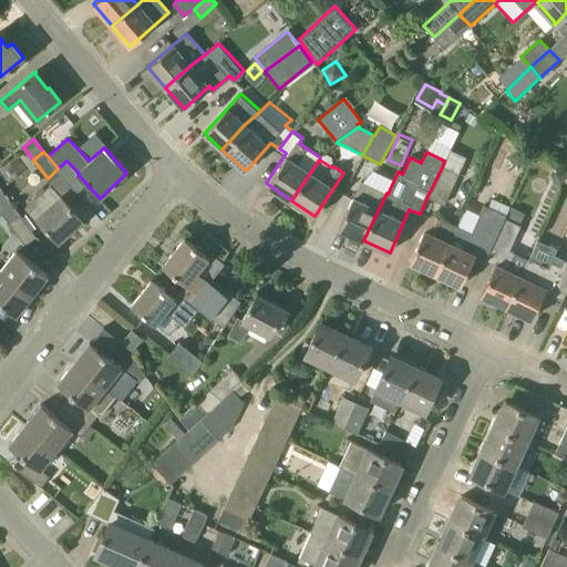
[(384,191),(391,179),(371,167),(364,178),(384,191)]
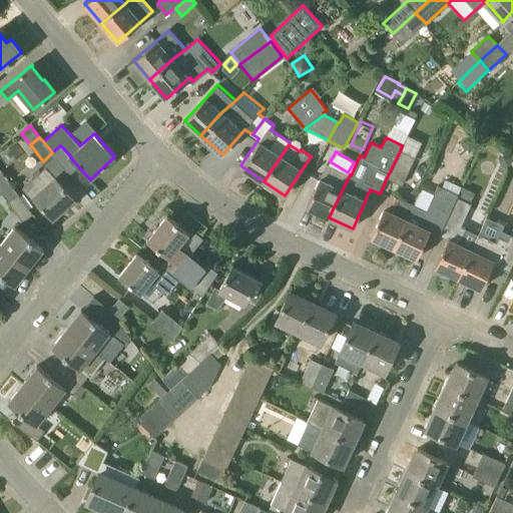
[(387,177),(403,184),(415,158),(400,151),(387,177)]
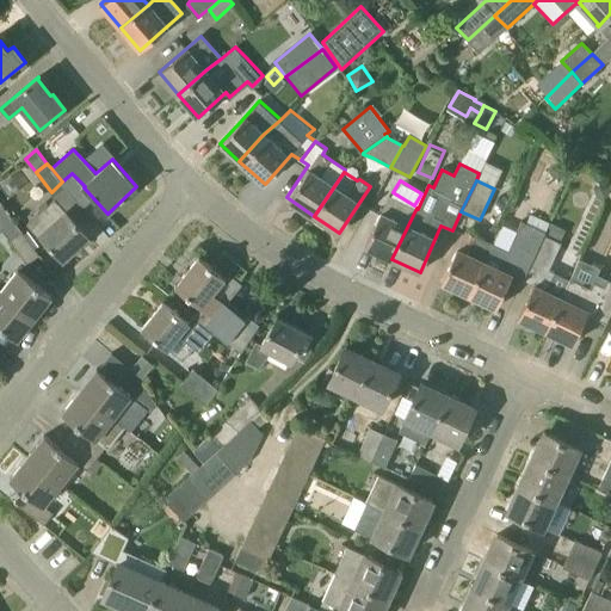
[(392,259),(417,208),(389,196),(365,246),(392,259)]
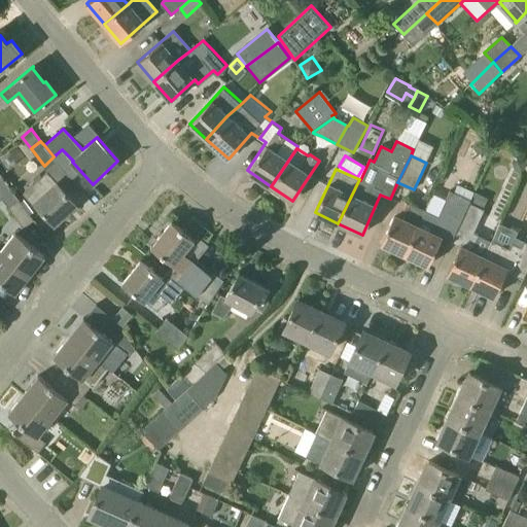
[(54,223),(76,203),(46,171),(23,194),(33,205),(35,203),(54,223)]
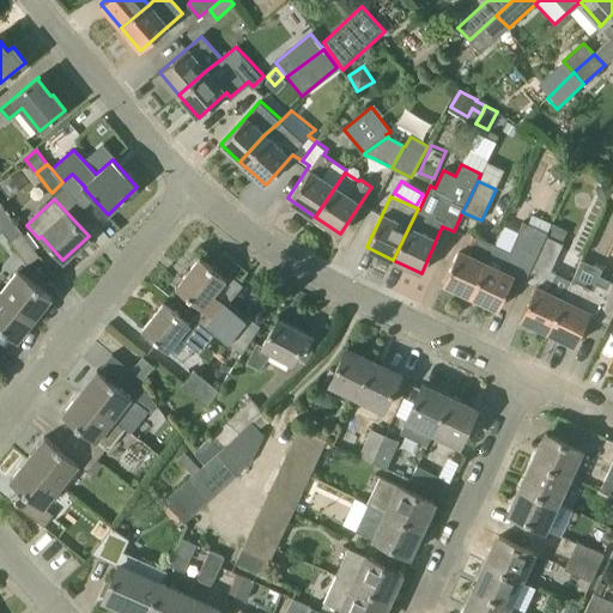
[(14,222),(2,231),(10,241),(26,265),(40,256),(22,231),(14,222)]
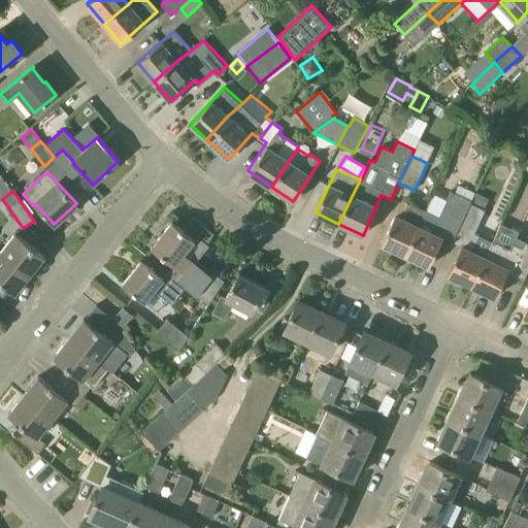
[(447,228),(456,232),(469,203),(471,200),(455,193),(451,191),(431,232),(419,226),(404,255),(429,266),(447,228)]
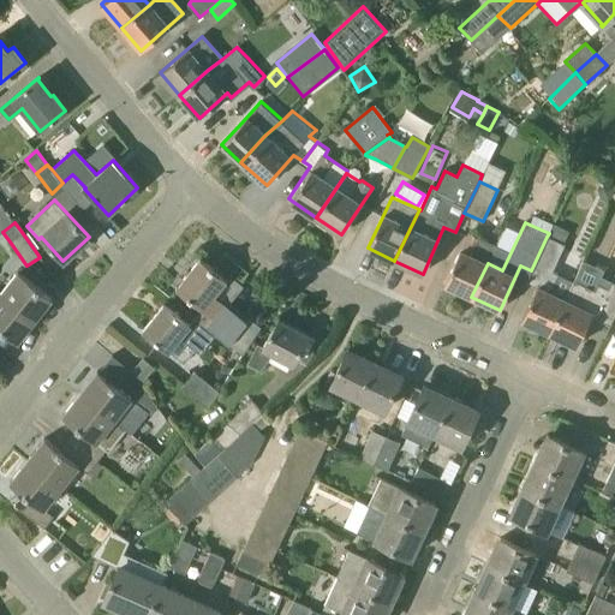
[(555,224),(549,237),(563,244),(569,231),(555,224)]
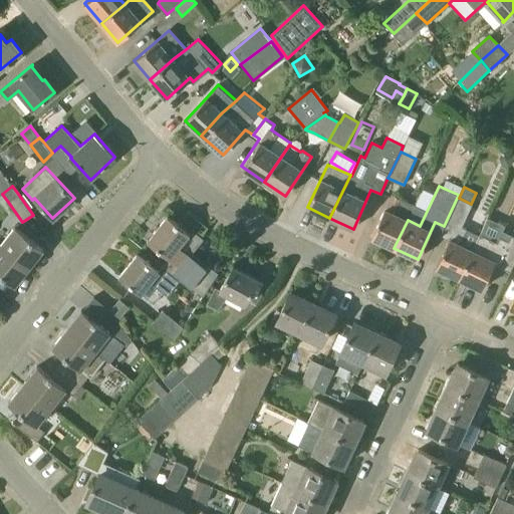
[(394,248),(408,220),(395,214),(402,199),(392,194),(371,237),(394,248)]
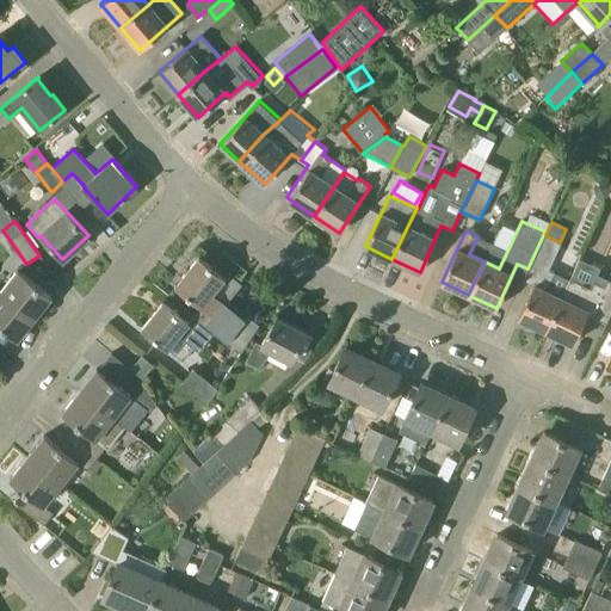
[(545,235),(543,235),(528,269),(539,275),(518,318),(545,331),(562,297),(561,297),(547,290),(555,272),(549,270),(561,244),(560,242),(545,235)]
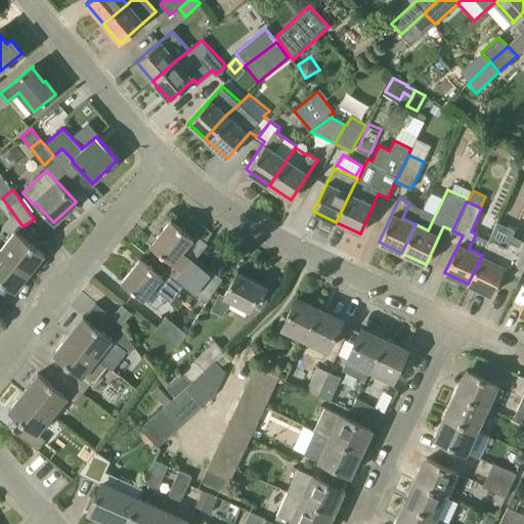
[(220,281),(211,273),(182,251),(193,237),(170,220),(149,246),(173,264),(168,270),(184,285),(207,302),(220,281)]
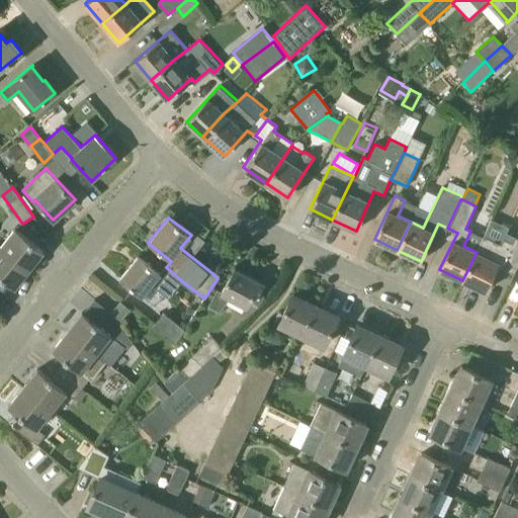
[(0,247),(29,269),(44,251),(15,229),(0,247)]
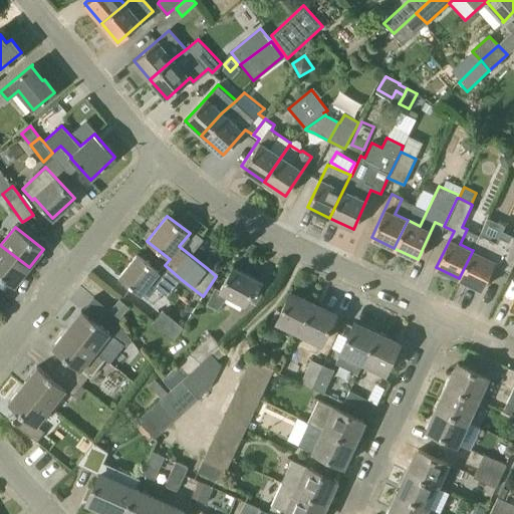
[(513,260),(513,235),(511,234),(508,241),(499,236),(496,242),(479,234),(472,250),(473,250),(459,278),(482,289),(494,263),(509,271),(513,260)]
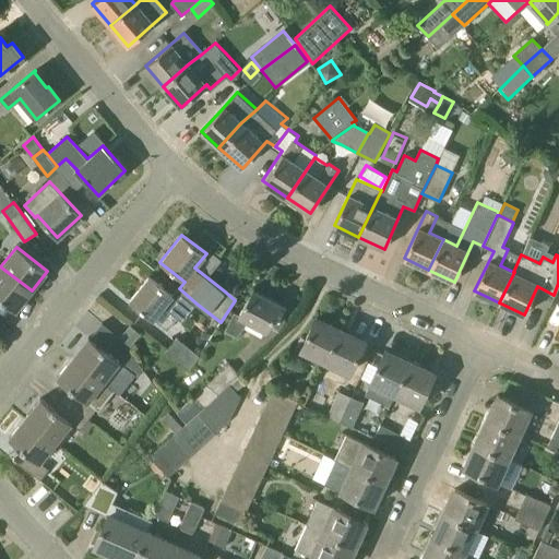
[(0,298),(15,311),(32,290),(0,266),(0,298)]
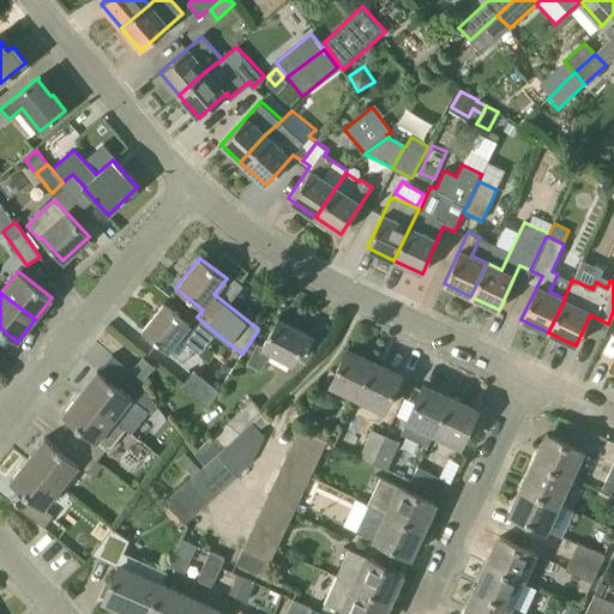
[(216,333),(197,317),(191,325),(163,304),(143,330),(168,350),(180,336),(200,353),(216,333)]
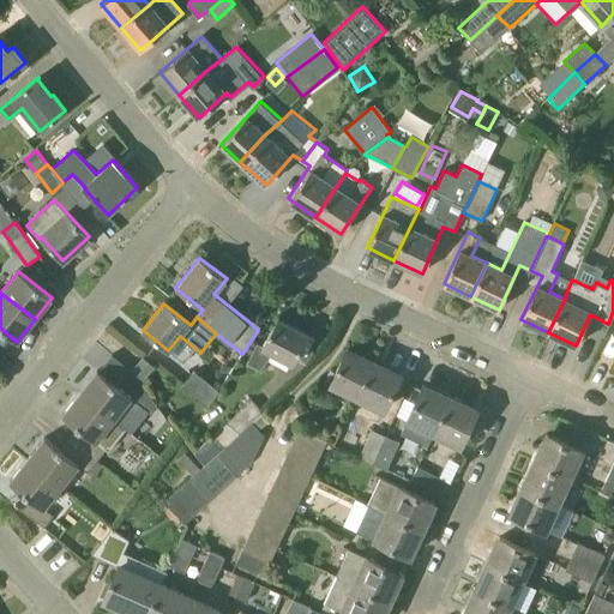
[(293,363),(308,335),(278,318),(263,347),(258,344),(248,362),(262,369),(271,353),(293,363)]
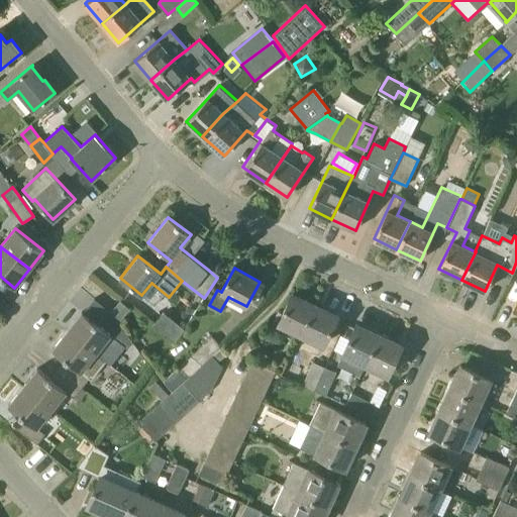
[(301,334),(315,304),(292,294),(279,323),(301,334)]
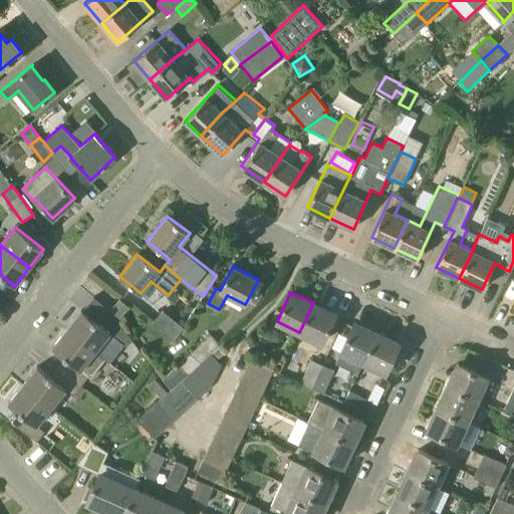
[(119,299),(110,310),(119,317),(129,305),(119,299)]
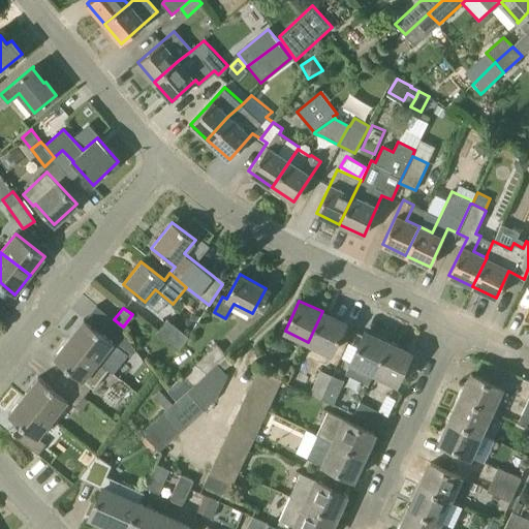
[(322,311),(308,342),(331,352),(345,322),(322,311)]
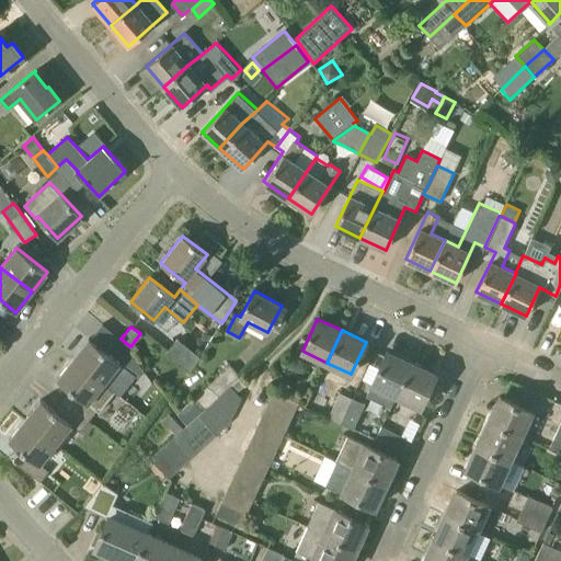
[(89,339),(73,358),(104,384),(119,363),(109,354),(89,339)]
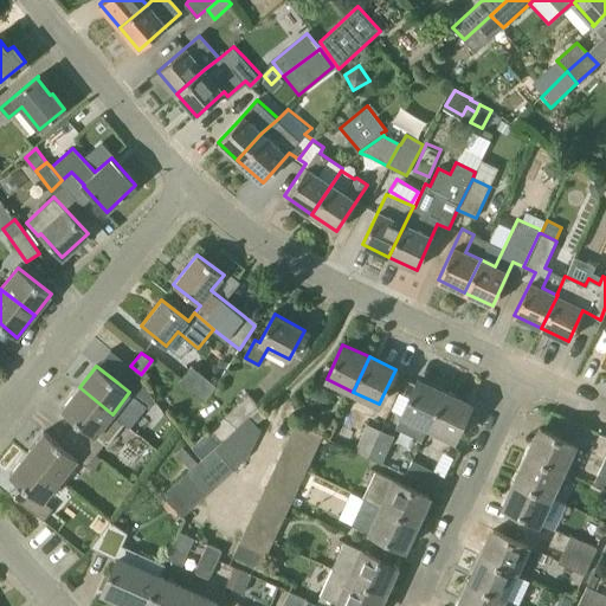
[(130,366),(117,382),(129,392),(149,407),(155,401),(136,379),(141,374),(130,366)]
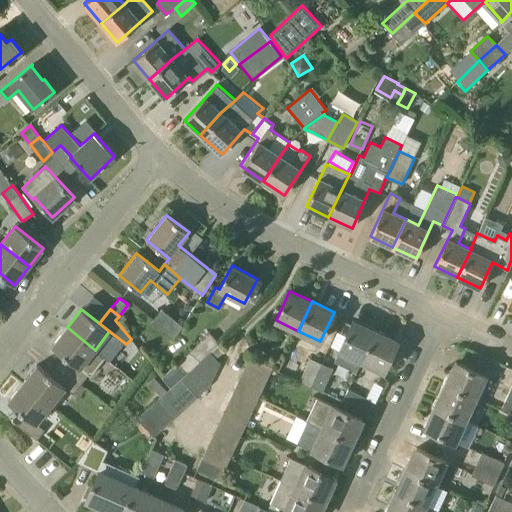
[(152,323),(174,339),(184,325),(162,309),(152,323)]
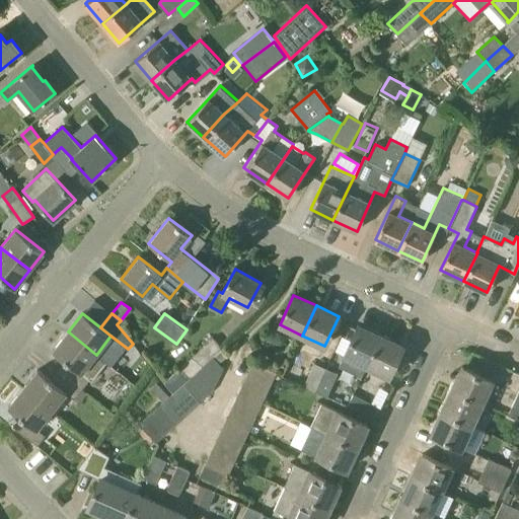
[(367,366),(380,336),(358,325),(344,355),(367,366)]
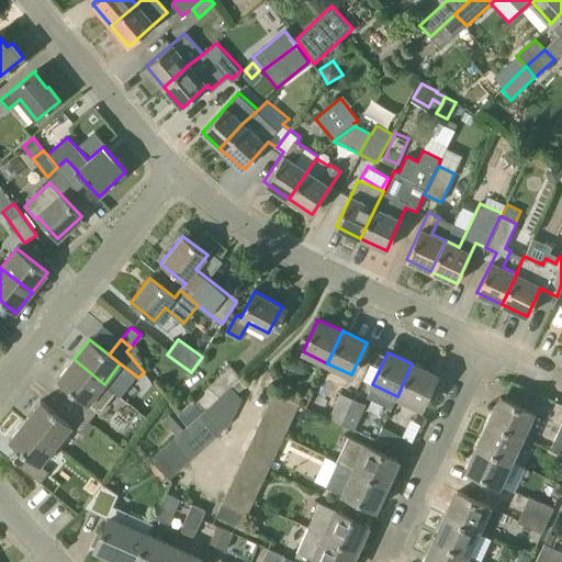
[(89,404),(104,384),(74,359),(57,380),(76,394),(67,404),(89,422),(97,411),(89,404)]
